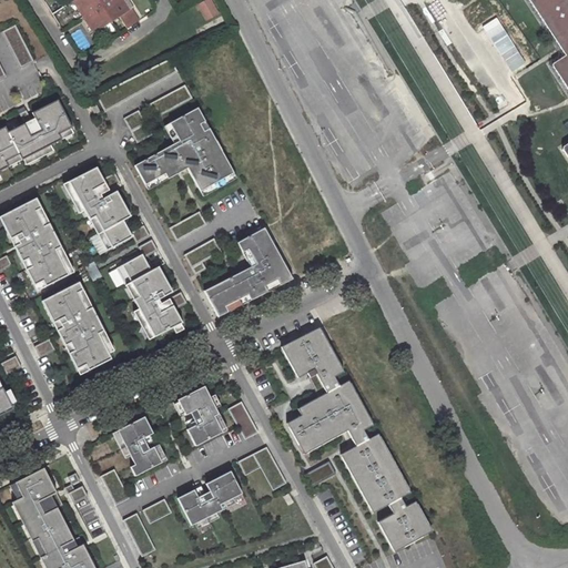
[(73,0),(82,12),(102,0),(73,0)]
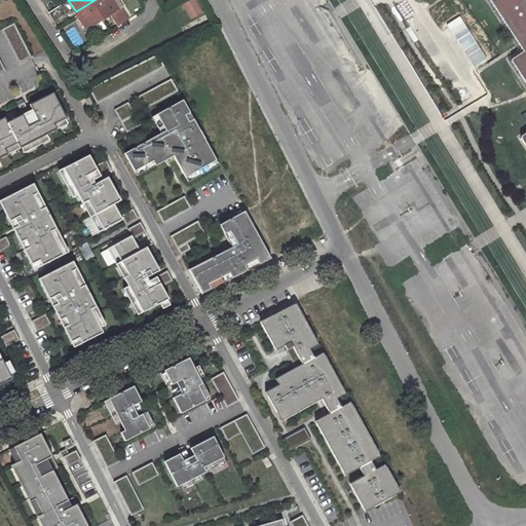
[(114,0),(95,0),(76,11),(85,29),(109,13),(116,25),(128,17),(121,6),(119,7),(114,0)]
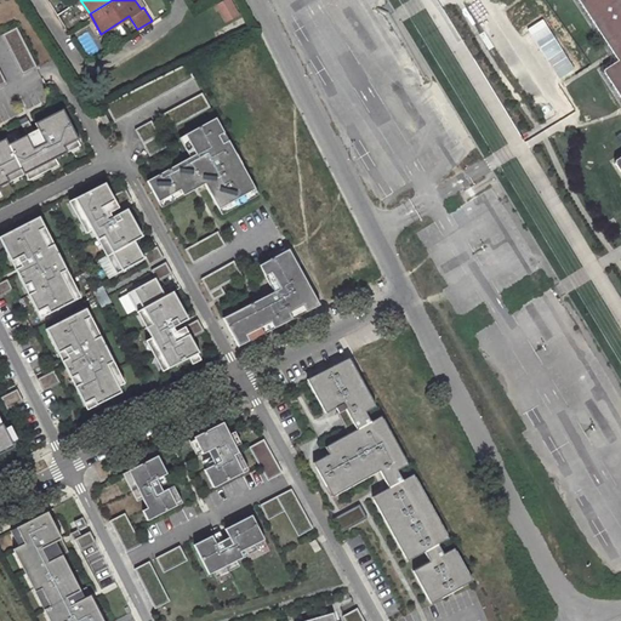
[(233,0),(224,0),(217,4),(226,22),(240,16),(233,0)]
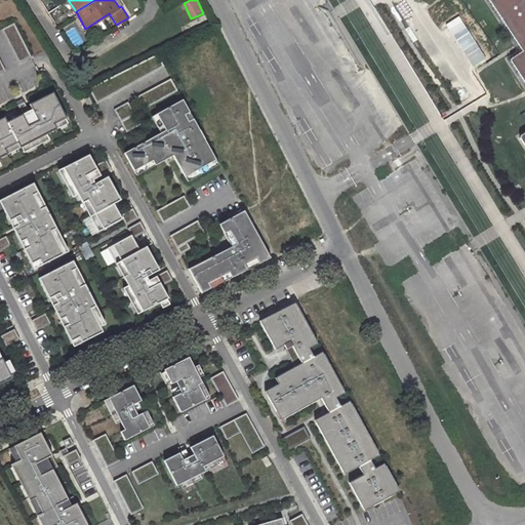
[(524,0),(488,0),(522,51),(509,61),(524,84),(524,132),(521,135),(521,138),(524,145),(524,0)]
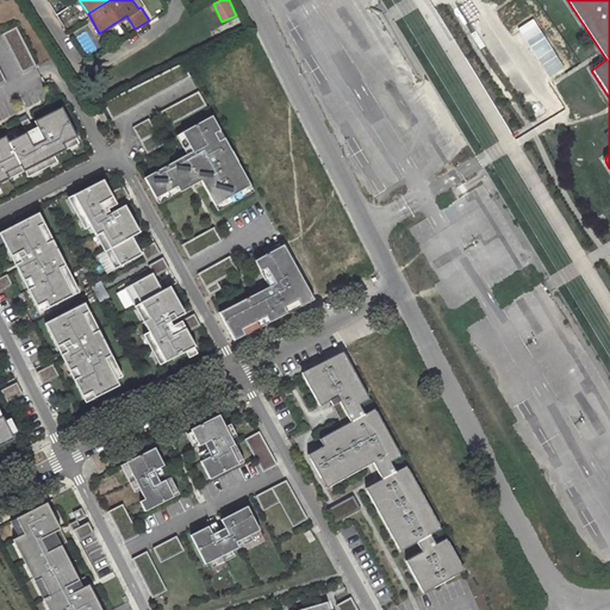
[(17,27),(4,35),(24,73),(36,66),(17,27)]
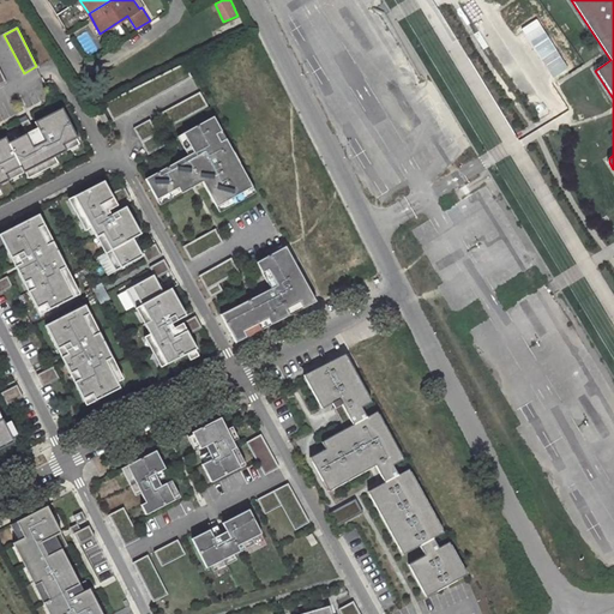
[(104,106),(114,122),(193,77),(185,62),(104,106)]
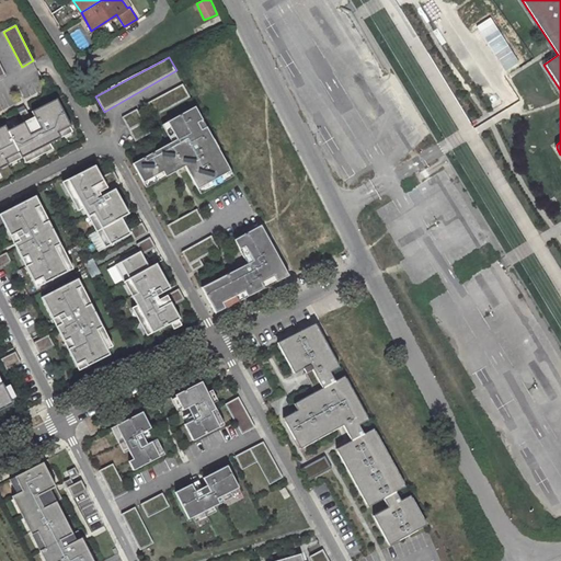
[(183,83),(147,104),(155,117),(191,96),(183,83)]
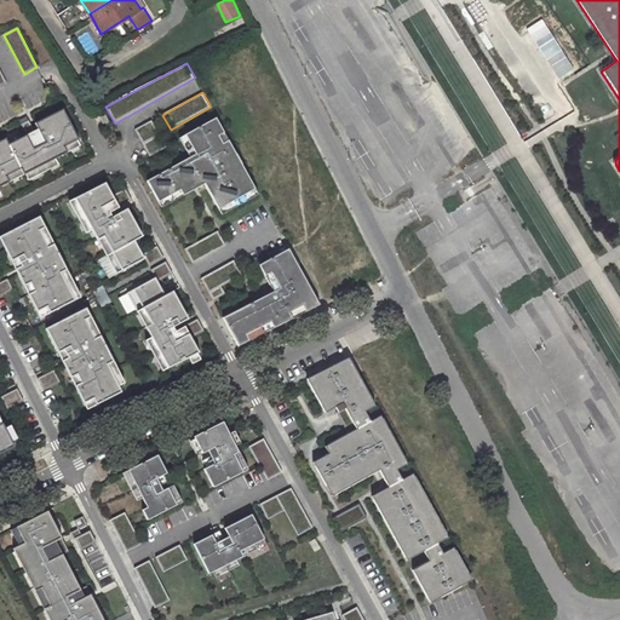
[(0,188),(10,183),(7,178),(22,170),(26,176),(68,154),(64,148),(79,141),(63,110),(36,125),(46,144),(34,150),(29,142),(12,150),(9,144),(0,149),(0,188)]
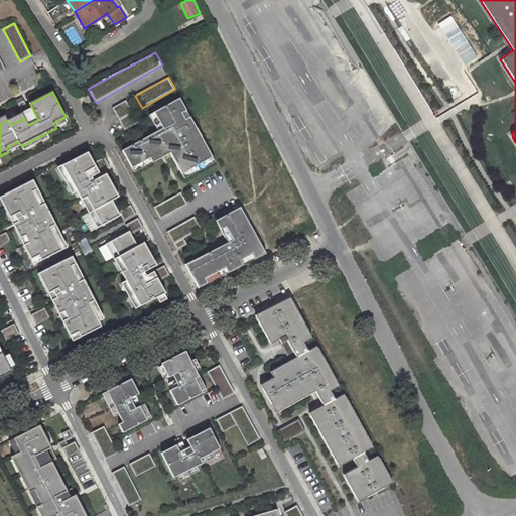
[(92,102),(87,94),(83,97),(87,104),(92,102)]
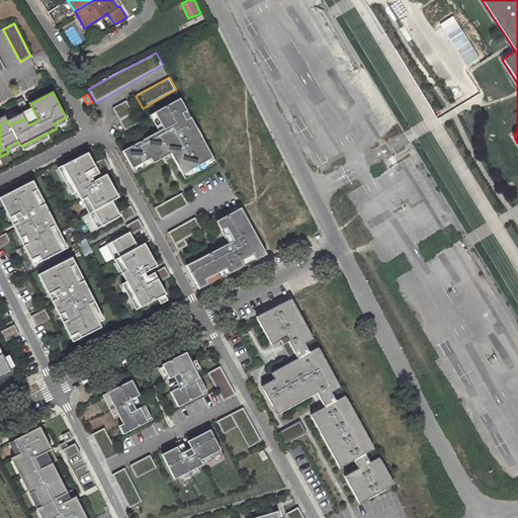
[(188,110),(181,98),(155,112),(164,128),(123,151),(134,169),(152,159),(154,163),(172,154),(184,174),(214,157),(191,116),(186,119),(183,113),(188,110)]
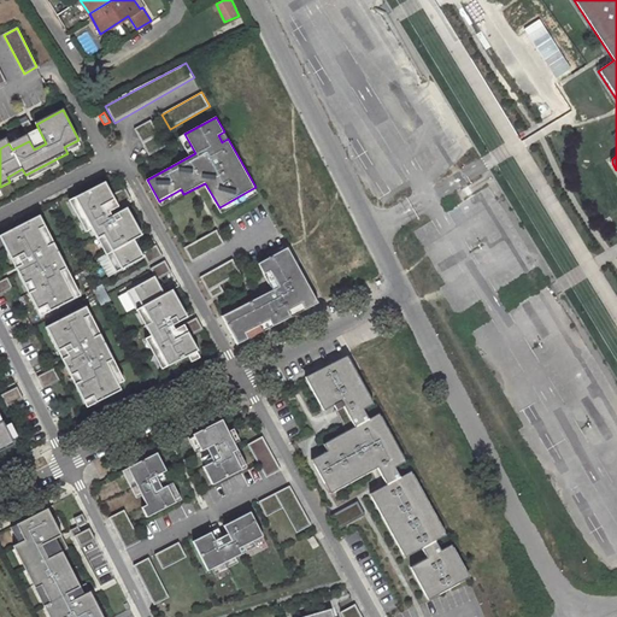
[(152,121),(135,129),(151,156),(166,146),(152,121)]
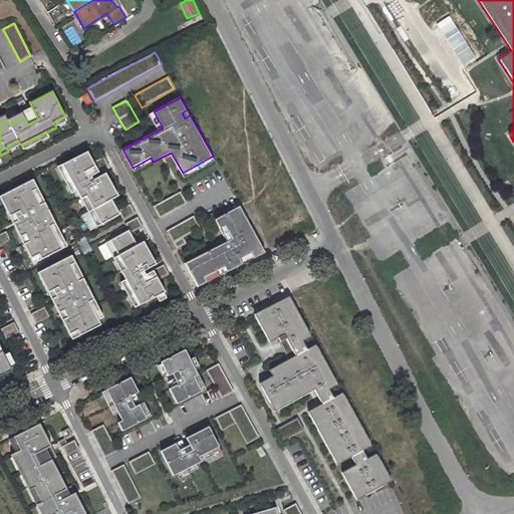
[(88,153),(63,166),(82,200),(87,197),(94,210),(90,213),(98,227),(120,215),(112,200),(119,196),(106,174),(90,183),(85,173),(96,167),(88,153)]
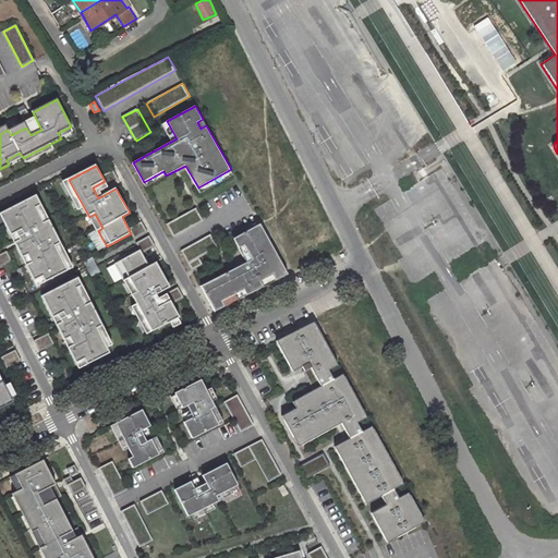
[(47,282),(70,271),(57,246),(62,243),(50,220),(45,223),(36,208),(43,206),(37,195),(0,214),(12,237),(17,233),(21,240),(15,243),(23,258),(28,255),(33,263),(27,266),(35,281),(44,277),(47,282)]
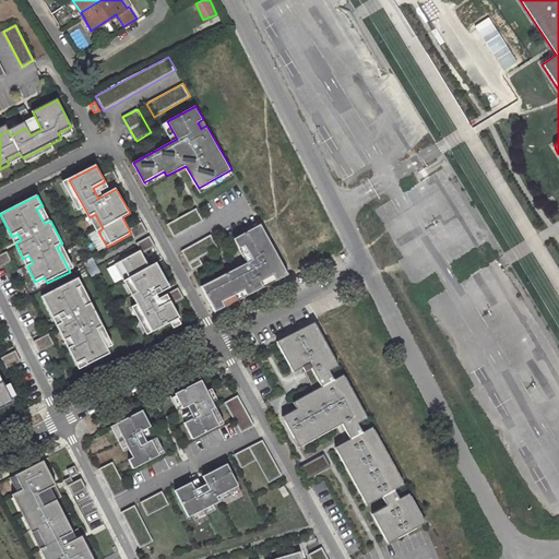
[(197,207),(167,224),(175,237),(204,222),(197,207)]
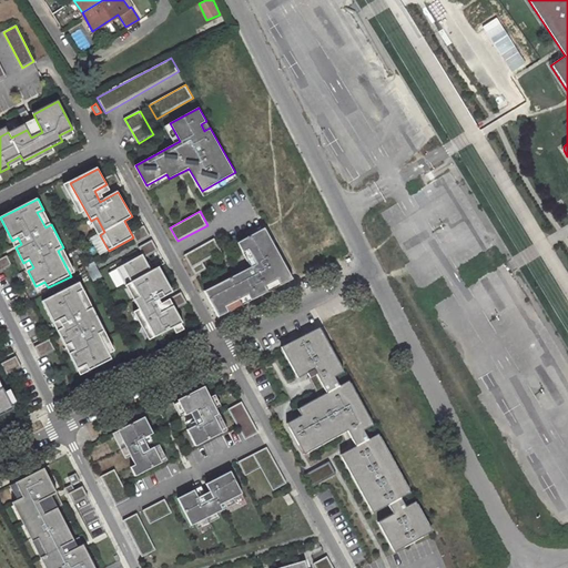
[(145,225),(134,232),(139,241),(151,234),(145,225)]
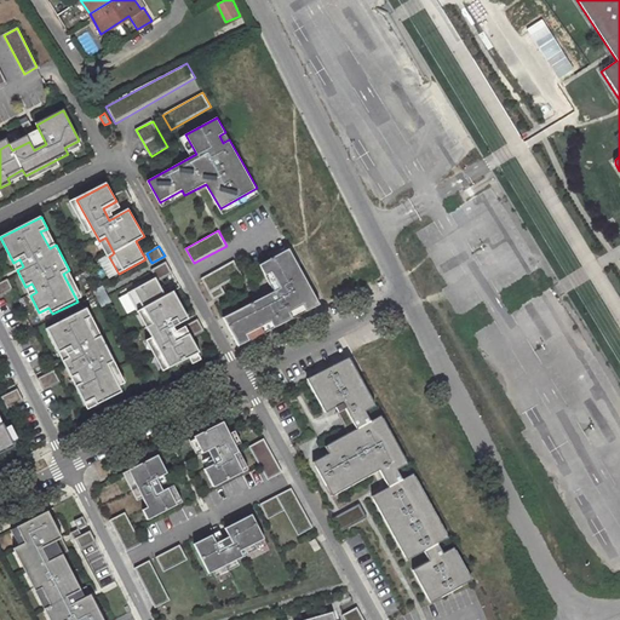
[(224,317),(239,345),(319,304),(288,248),(287,250),(259,264),(274,291),(224,317)]
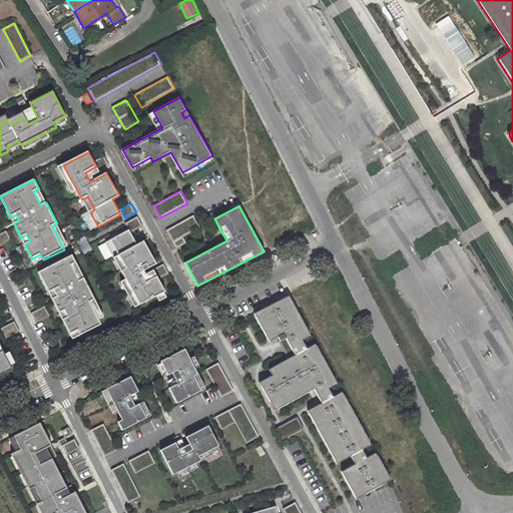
[(194,215),(166,230),(176,248),(186,242),(183,236),(200,226),(194,215)]
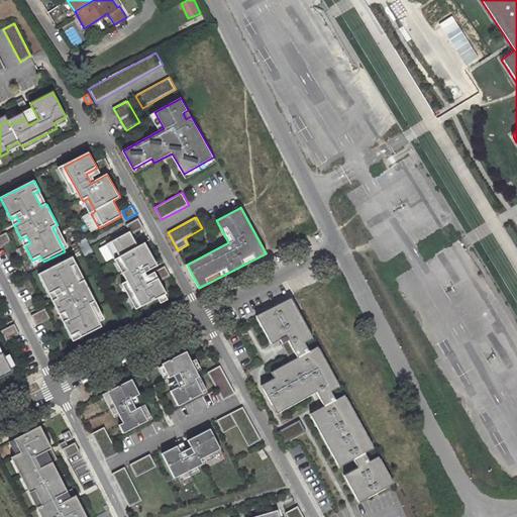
[(421,246),(403,217),(335,259),(357,294),(384,278),(380,272),(421,246)]
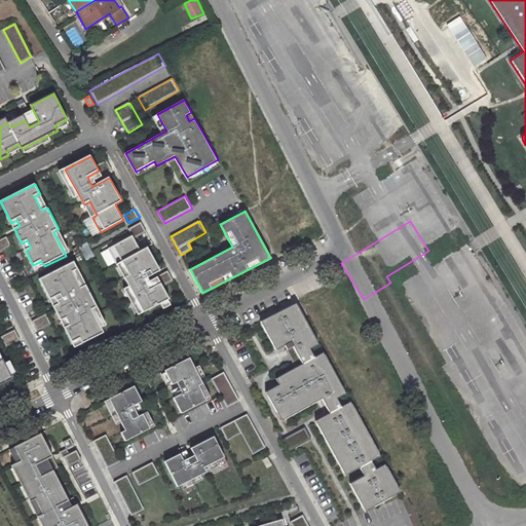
[(142,222),(132,228),(137,237),(147,231),(142,222)]
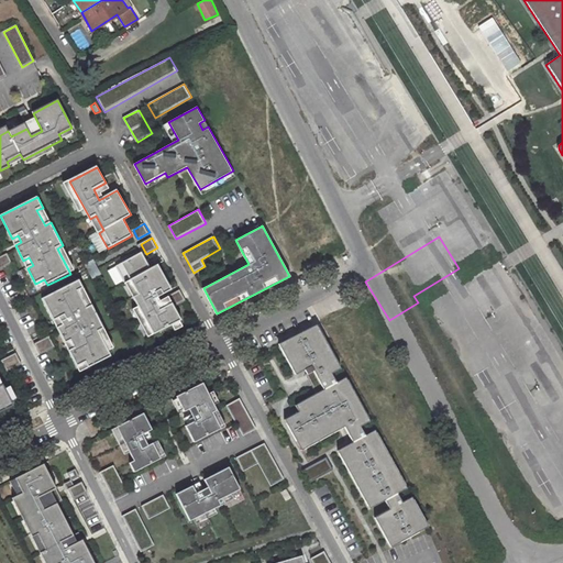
[(8,253),(0,257),(0,271),(13,264),(8,253)]
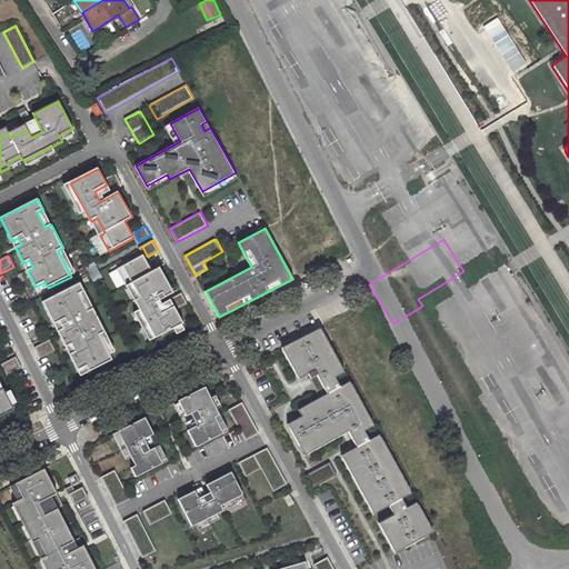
[(137,301),(157,338),(185,323),(176,307),(162,313),(157,302),(175,292),(160,268),(153,271),(145,256),(119,270),(128,286),(133,283),(142,298),(137,301)]
